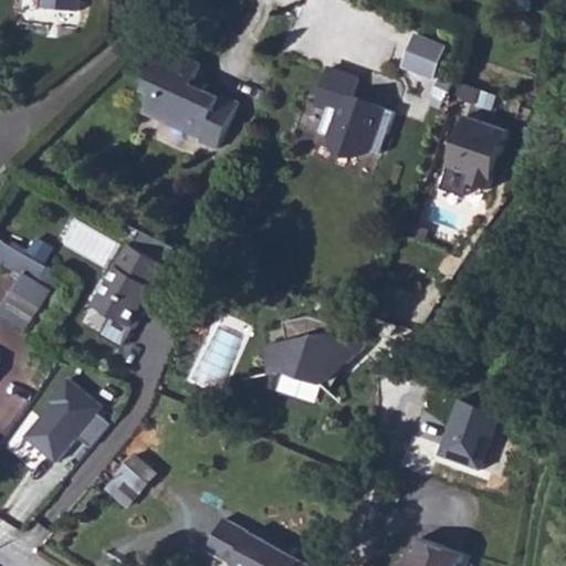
[(199,73),(163,54),(139,91),(148,97),(139,115),(217,158),(238,114),(220,105),(218,108),(189,92),(199,73)]
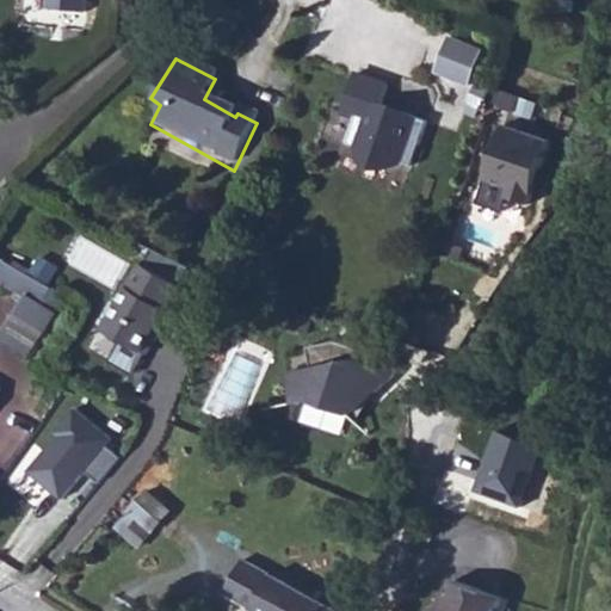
[(408,185),(427,143),(387,123),(393,107),(357,92),(341,125),(356,131),(344,158),(356,164),(372,180),(382,184),(397,178),(408,185)]
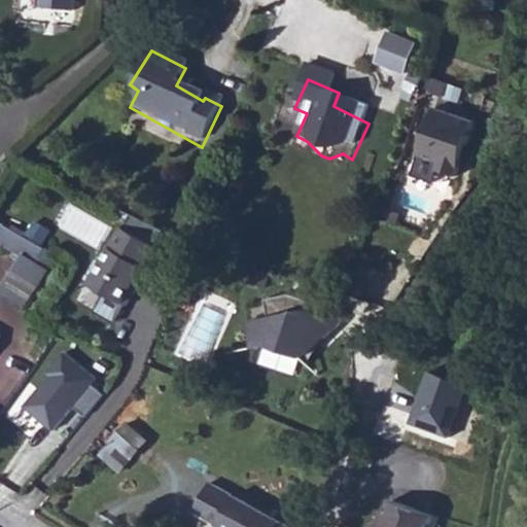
[(458,176),(478,121),(435,108),(422,152),(443,160),(438,170),(458,176)]
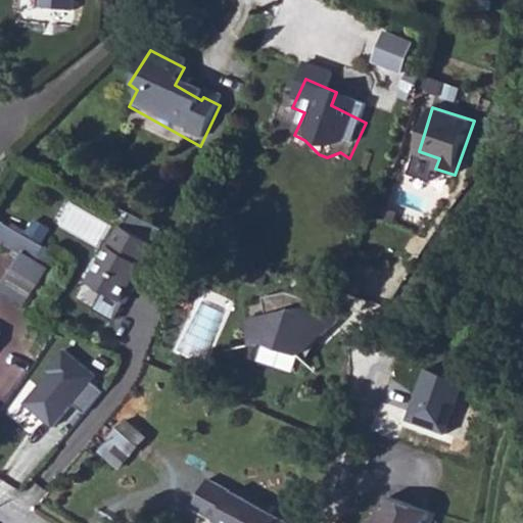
[(146,231),(116,209),(74,282),(108,303),(117,285),(115,283),(121,273),(124,275),(133,262),(129,259),(146,231)]
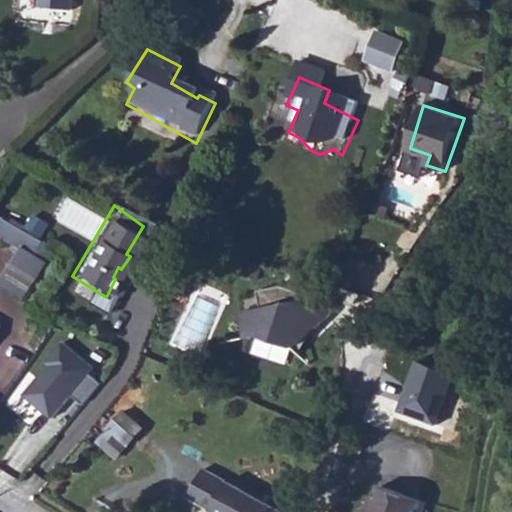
[(0,282),(23,299),(52,249),(40,241),(0,217),(0,237),(21,250),(0,280),(0,282)]
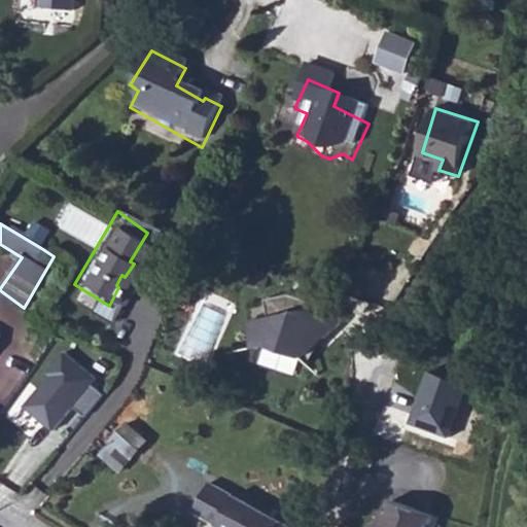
[(234,329),(240,354),(252,351),(287,362),(326,327),(292,316),(294,307),(276,301),(252,306),(255,323),(234,329)]
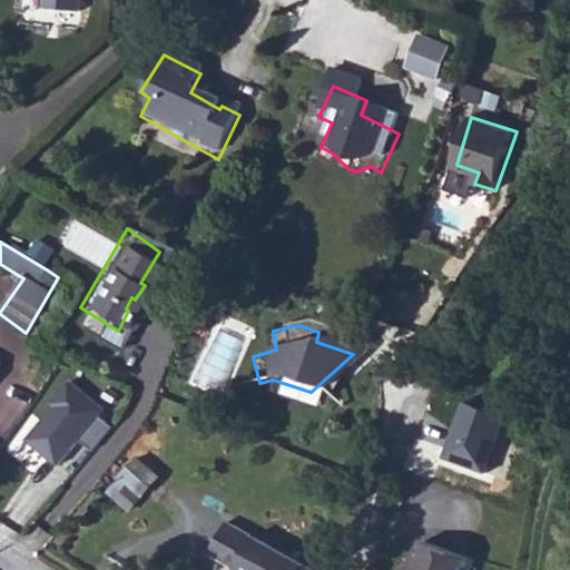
[(71,380),(26,439),(60,465),(82,440),(95,450),(114,425),(99,413),(105,408),(71,380)]
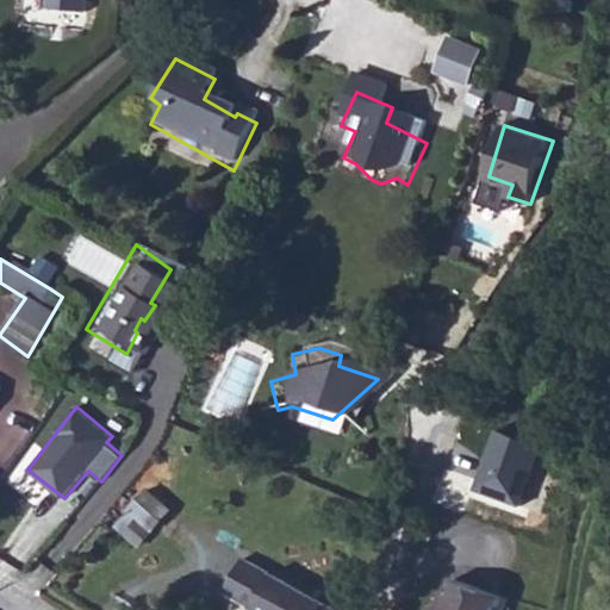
[(539,442),(491,427),(471,491),(505,502),(516,470),(529,473),(539,442)]
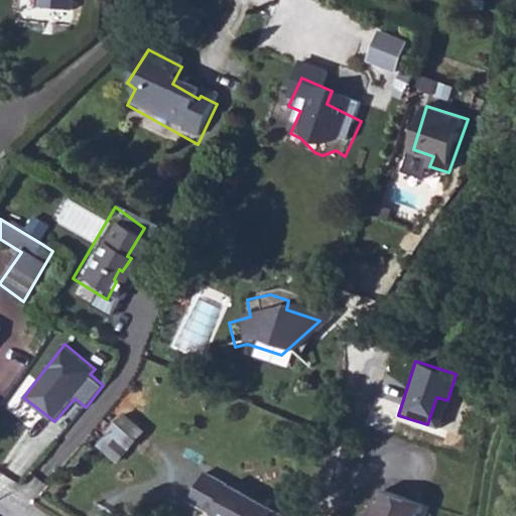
[(118,463),(144,429),(121,410),(95,443),(118,463)]
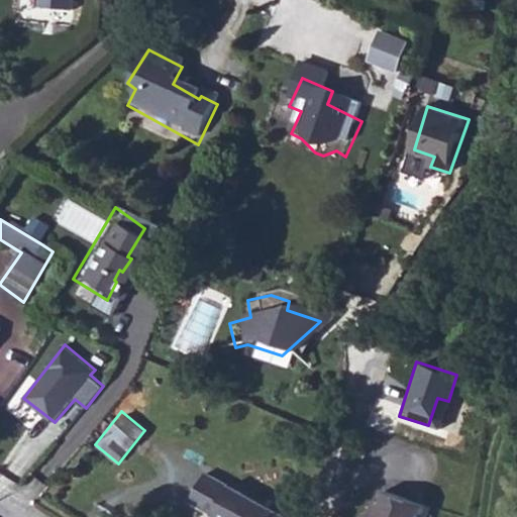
[(281,493),(193,448),(176,483),(247,516),(285,516),(294,500),(281,493)]
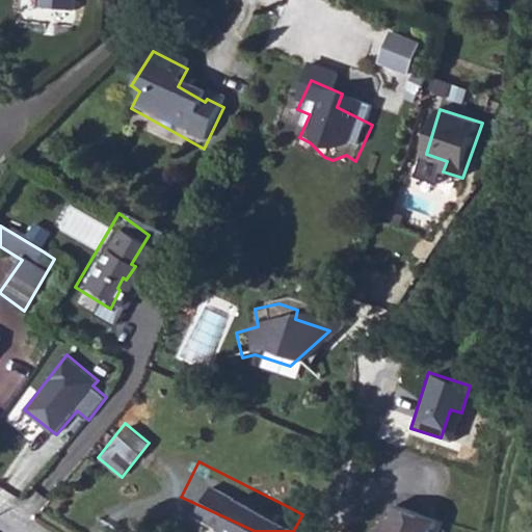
[(446,531),(447,531),(406,510),(395,531),(446,531)]
